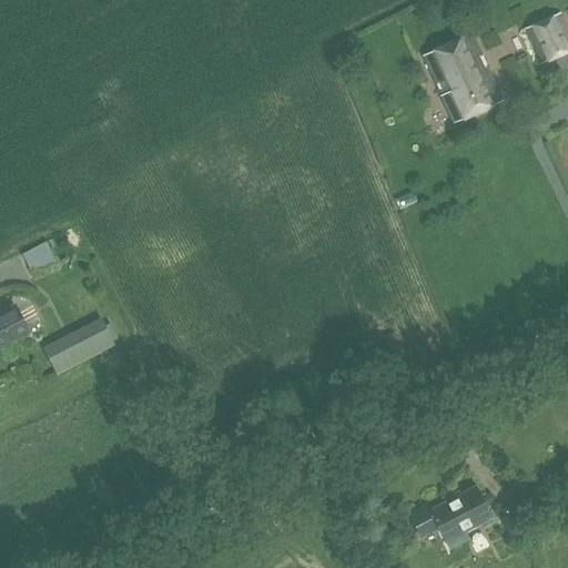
[(567,51),(567,31),(559,13),(525,29),(540,64),(567,51)]
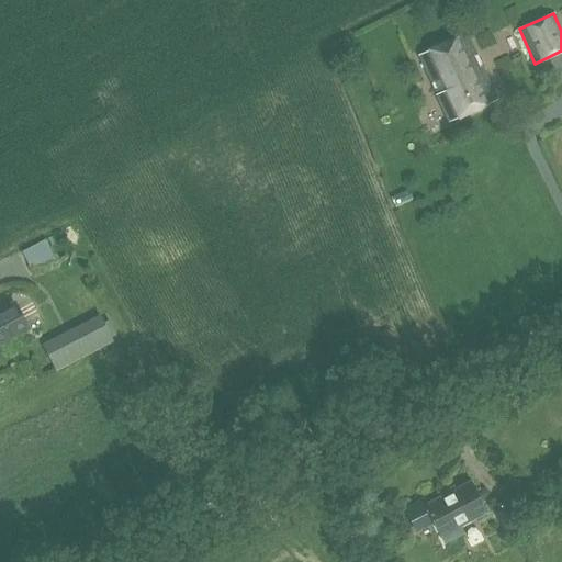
[(497,99),(465,33),(418,55),(437,94),(436,94),(449,121),(497,99)]
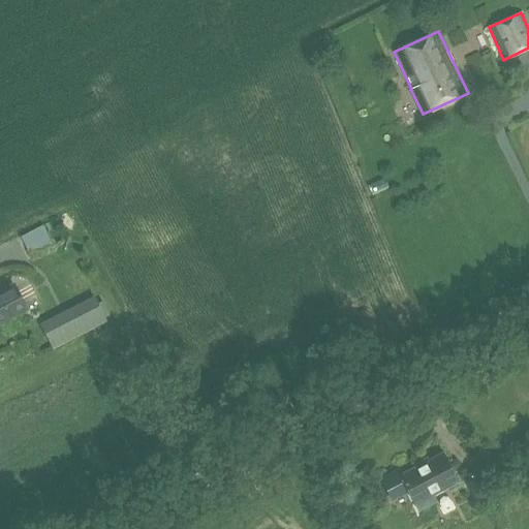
[(25,270),(41,265),(35,246),(19,251),(25,270)]
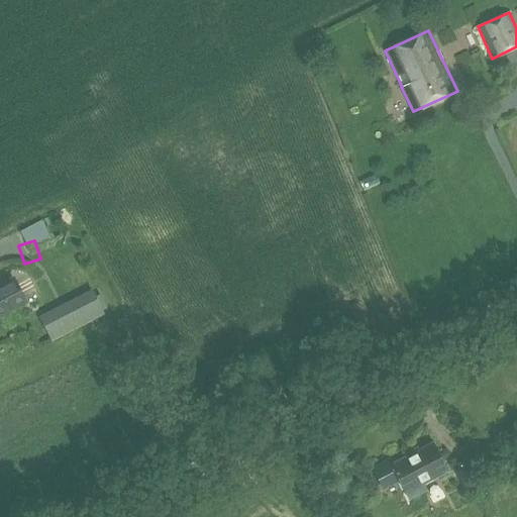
[(0,315),(26,302),(13,278),(0,285),(0,315)]
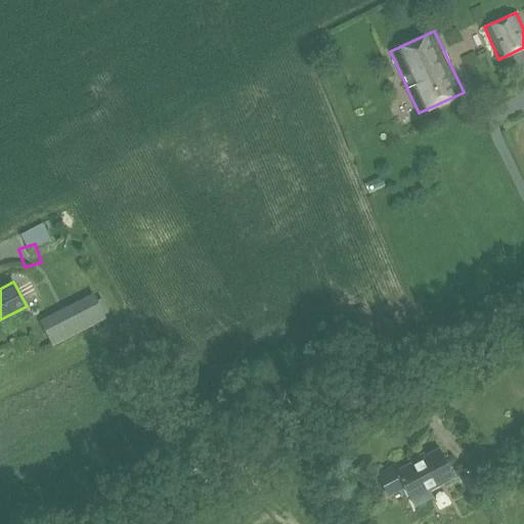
[(105,318),(93,294),(40,321),(52,346),(105,318)]
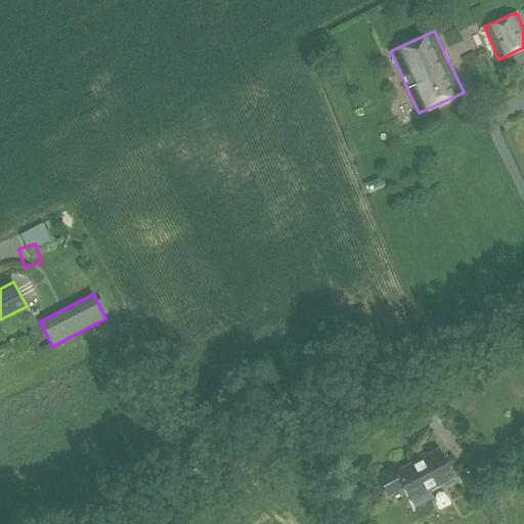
[(388,494),(404,486),(415,507),(431,497),(427,490),(452,476),(438,449),(397,471),(395,466),(378,475),(388,494)]
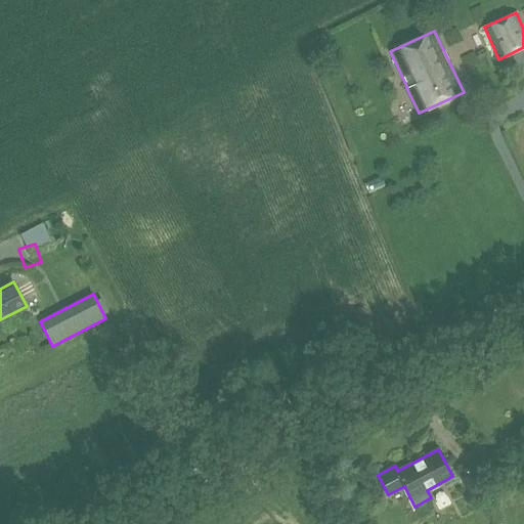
[(488,489),(475,464),(459,472),(472,497),(488,489)]
